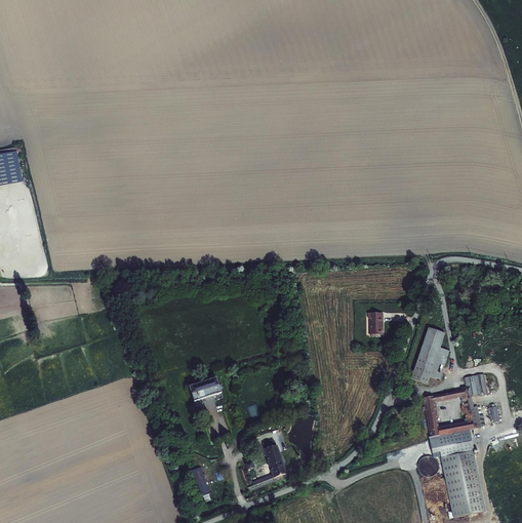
[(17,152),(0,155),(0,183),(22,178),(17,152)]
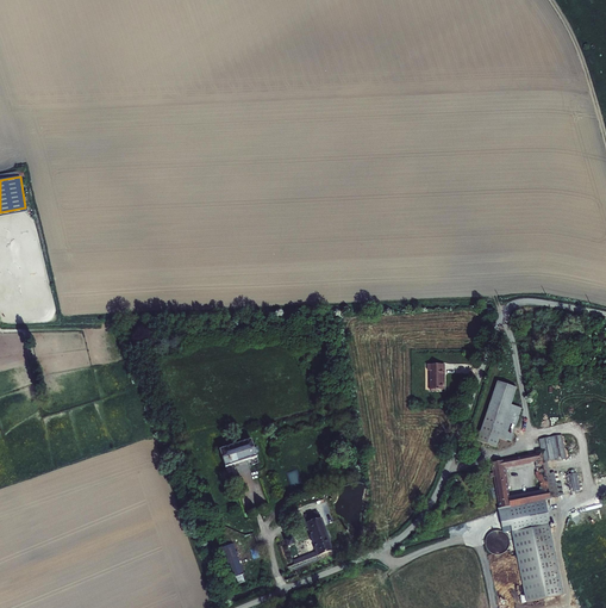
[(430,389),(442,389),(442,377),(444,377),(444,363),(428,363),(428,368),(429,368),(430,389)]
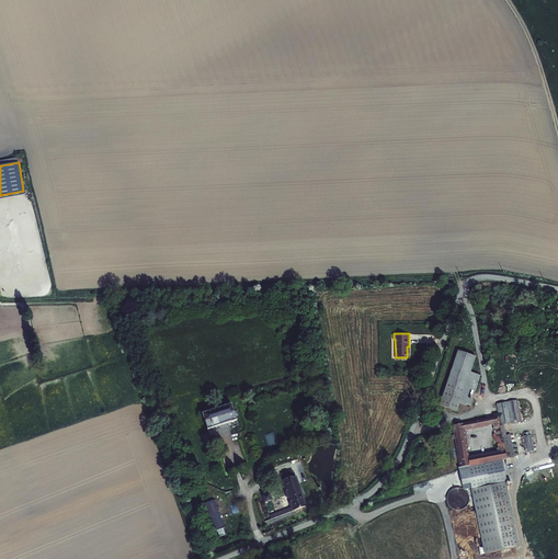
[(458,349),(439,406),(456,411),(459,403),(468,406),(479,374),(469,371),(475,354),(458,349)]
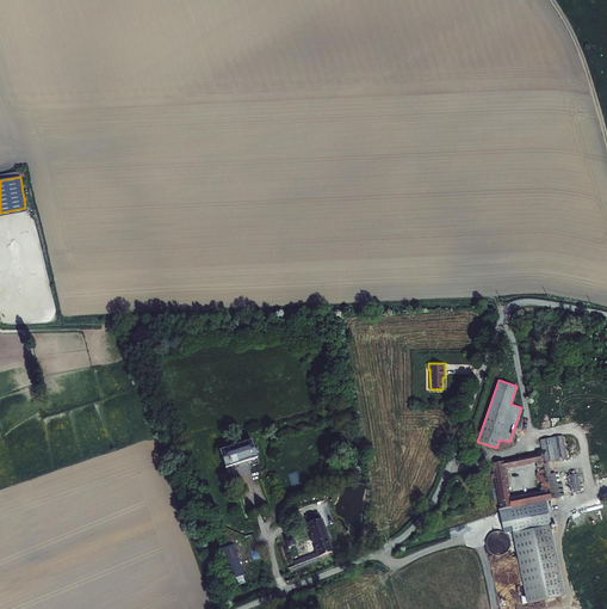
[(562,432),(539,437),(544,459),(567,454),(562,432)]
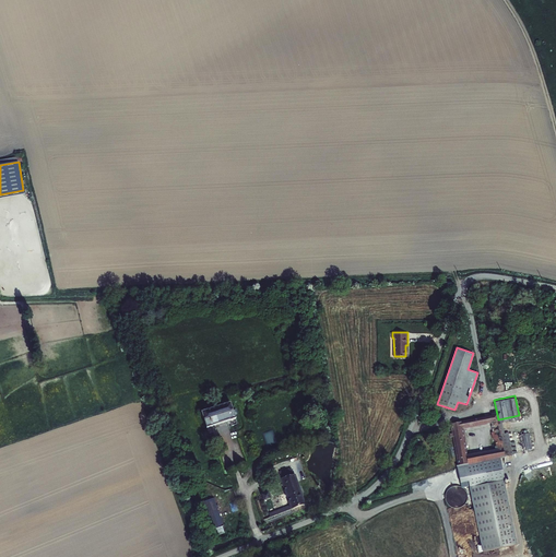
[(208,425),(210,424),(208,417),(223,413),(225,418),(227,418),(229,424),(234,422),(226,400),(198,409),(205,431),(210,430),(208,425)]
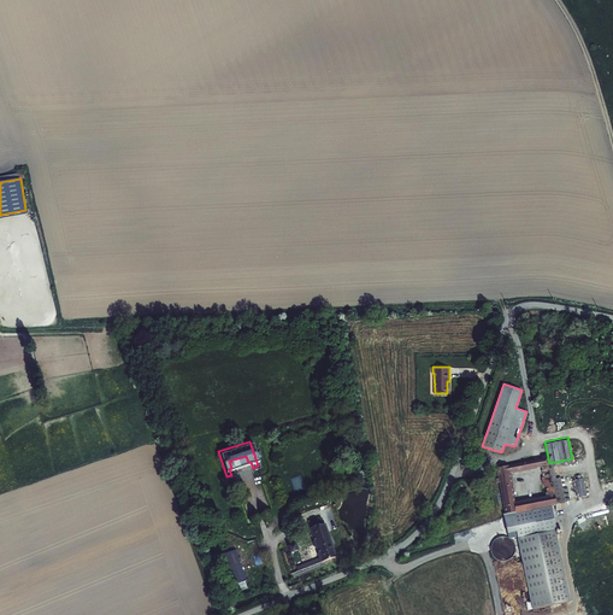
[(229,461),(231,468),(248,462),(246,456),(229,461)]
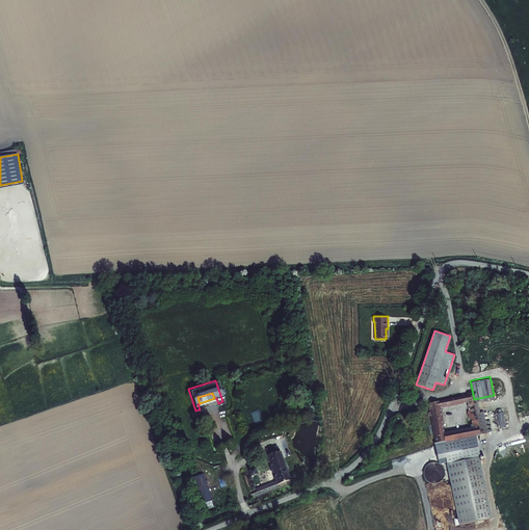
[(425,412),(426,414),(424,415),(425,421),(429,420),(434,443),(442,441),(448,440),(449,443),(455,442),(455,438),(479,433),(473,401),(471,393),(446,398),(439,400),(426,402),(428,411),(425,412)]
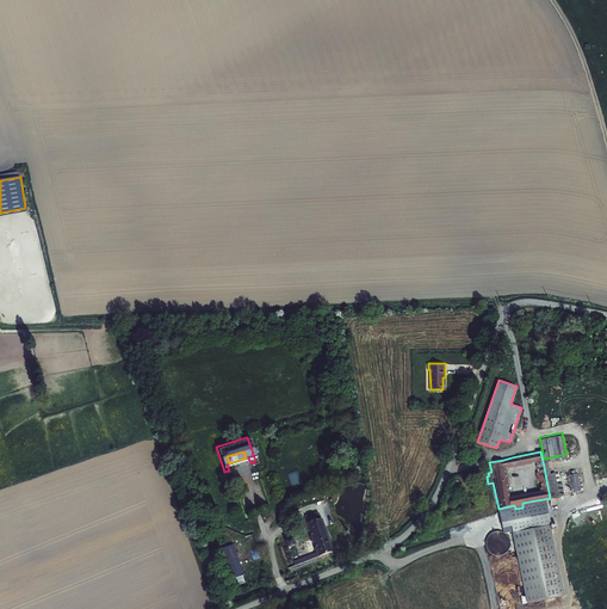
[(543,461),(550,498),(558,496),(553,471),(549,472),(547,461),(543,461)]
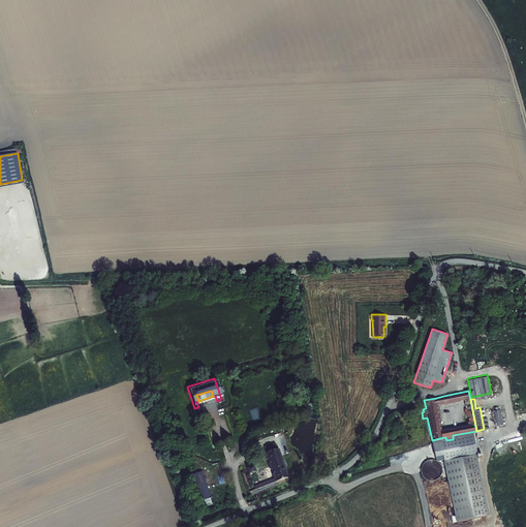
[(445,437),(439,438),(441,447),(478,439),(476,431),(453,435),(453,439),(446,440),(445,437)]
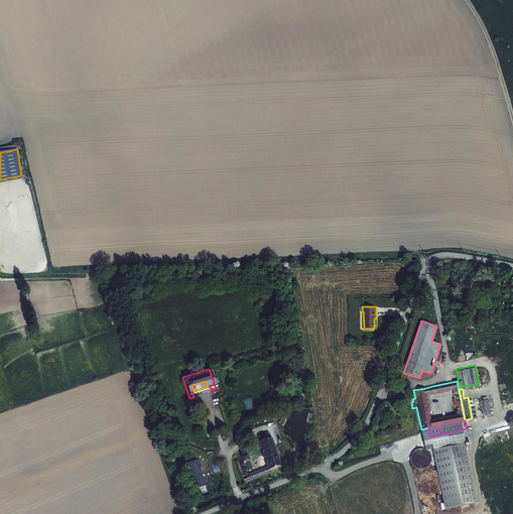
[(277,464),(268,436),(257,440),(266,468),(277,464)]
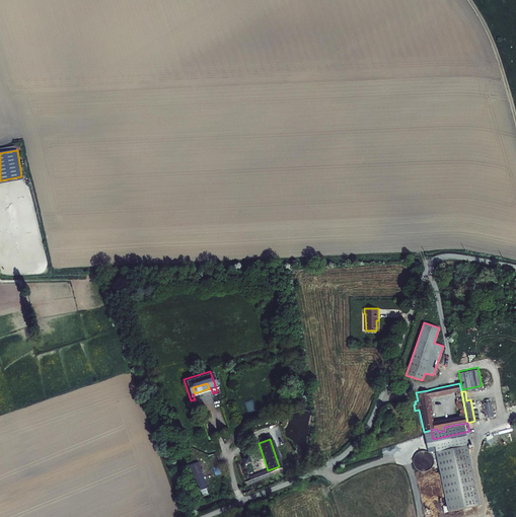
[(466,444),(434,451),(447,511),(478,504),(466,444)]
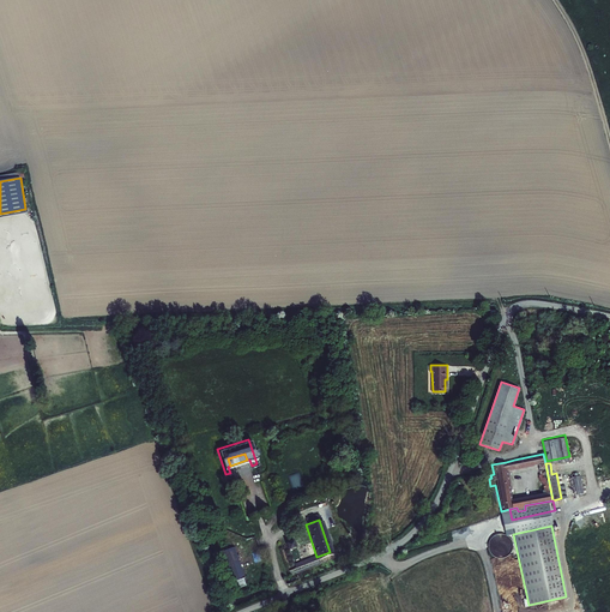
[(494,533),(493,534),(491,534),(490,535),(489,537),(489,538),(488,539),(488,540),(488,541),(488,543),(488,544),(488,545),(488,547),(488,550),(489,551),(490,552),(491,553),(493,555),(494,555),(495,556),(496,556),(497,556),(499,557),(500,557),(501,556),(502,556),(503,556),(505,556),(506,555),(507,553),(508,553),(508,552),(509,551),(511,550),(511,549),(512,547),(512,546),(512,544),(512,543),(512,541),(511,541),(511,539),(509,538),(508,535),(507,534),(506,534),(505,533),(503,533),(502,533),(501,533),(500,532),(499,532),(497,533),(496,533),(495,533),(494,533)]
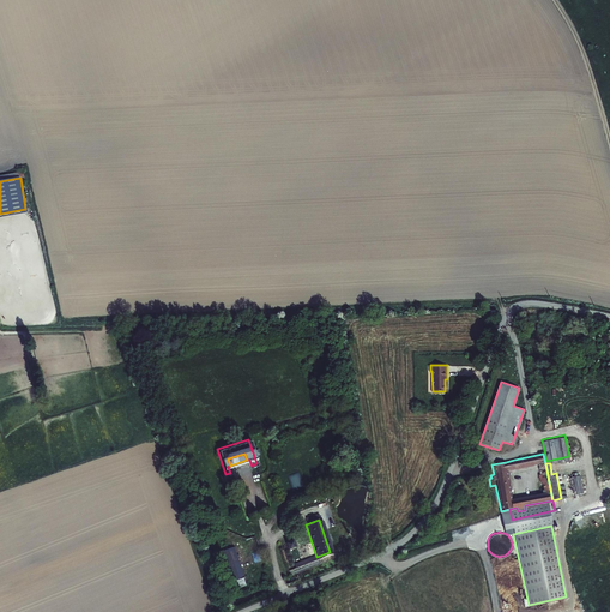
[(216,547),(229,580),(242,574),(234,551),(243,547),(240,539),(216,547)]
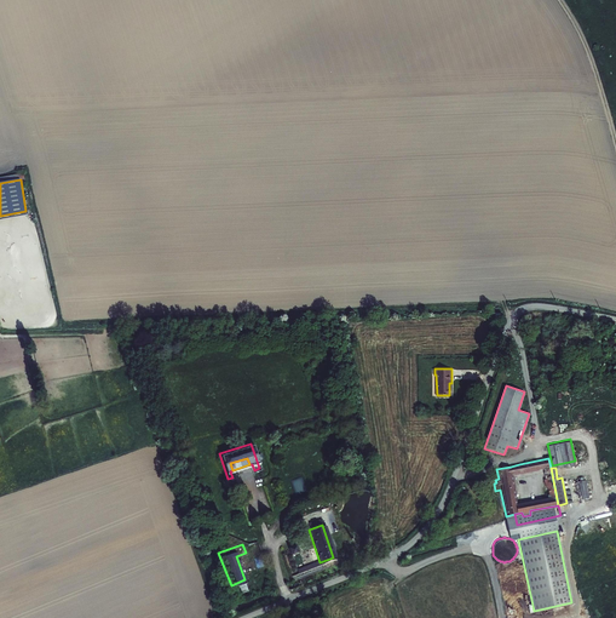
[(317,559),(294,567),(295,572),(318,562),(317,559)]
